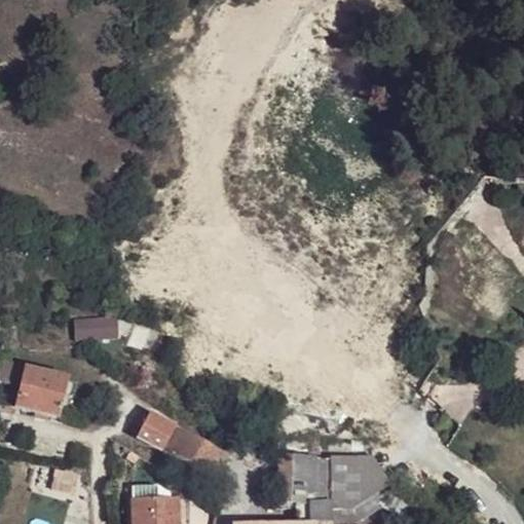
[(28,320),(31,343),(135,334),(135,311),(28,320)]
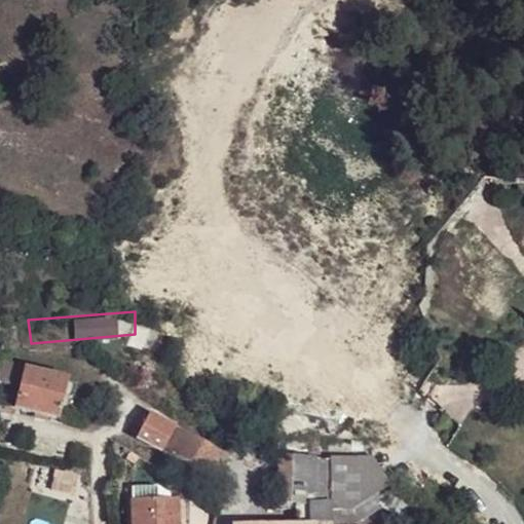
[(0,362),(0,403),(14,406),(24,366),(1,360),(0,362)]
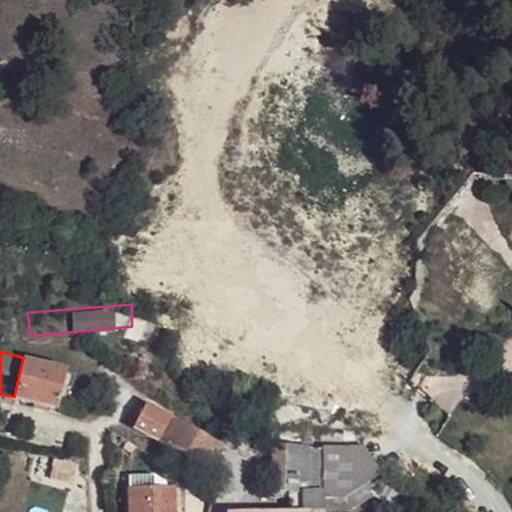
[(59,407),(60,403),(67,367),(23,357),(14,397),(59,407)]
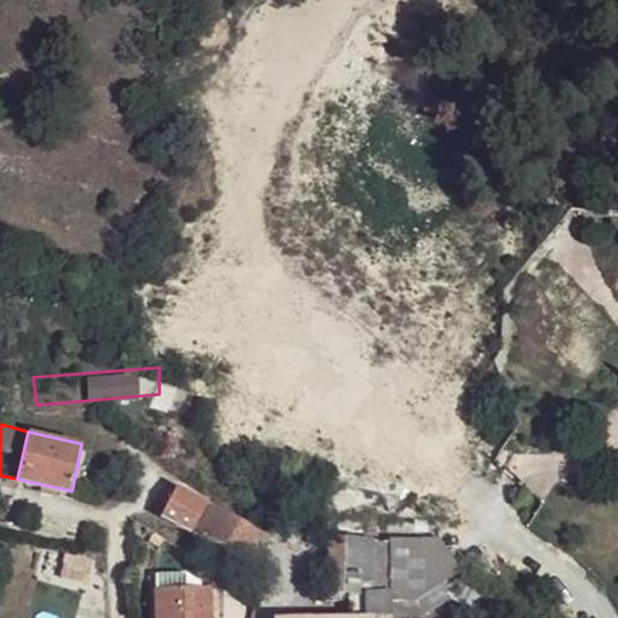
[(172,518),(199,532),(212,505),(186,491),(172,518)]
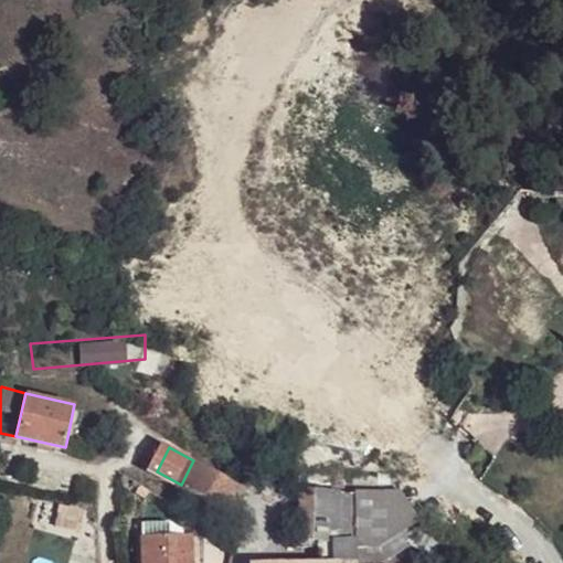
[(236,514),(247,491),(193,460),(181,485),(234,514),(236,514)]
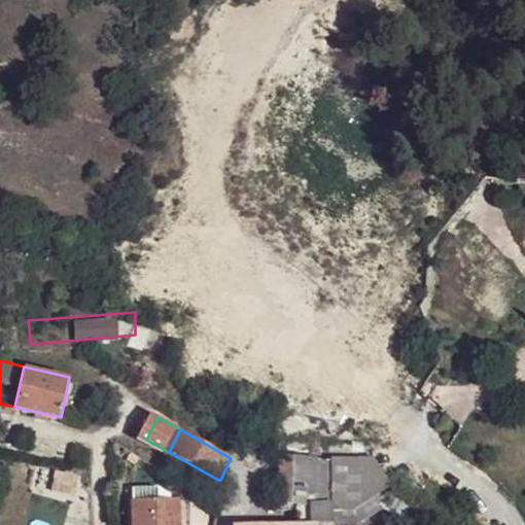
[(280,503),(306,505),(307,508),(310,508),(335,508),(354,508),(375,494),(391,484),(375,457),(330,457),(280,457),(280,503)]
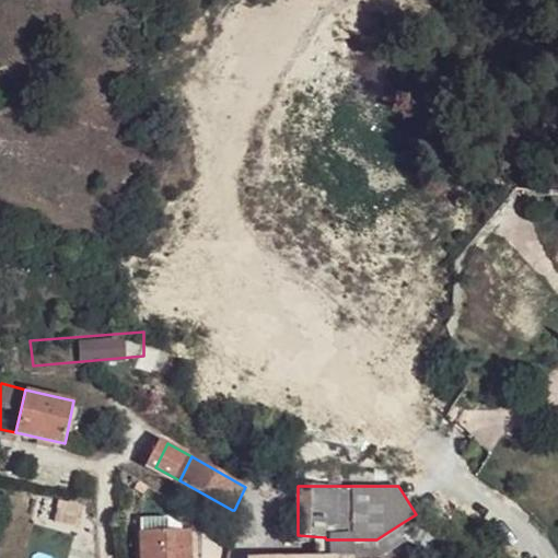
[(398,525),(376,539),(384,550),(405,536),(398,525)]
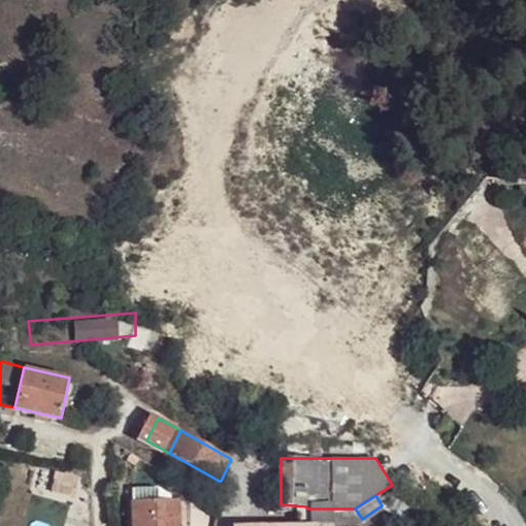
[(134,497),(134,525),(182,525),(182,497),(134,497)]
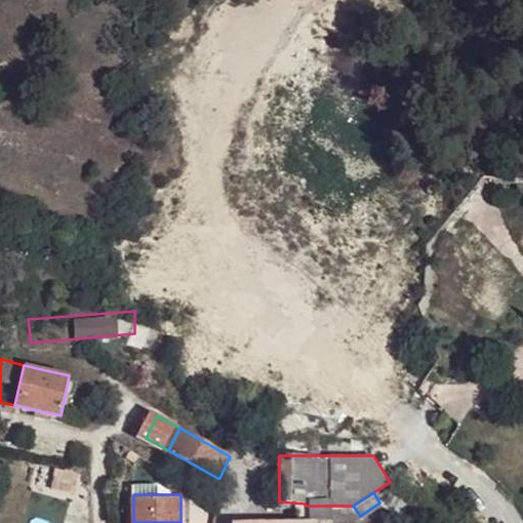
[(333,522),(333,506),(309,506),(309,522),(333,522)]
